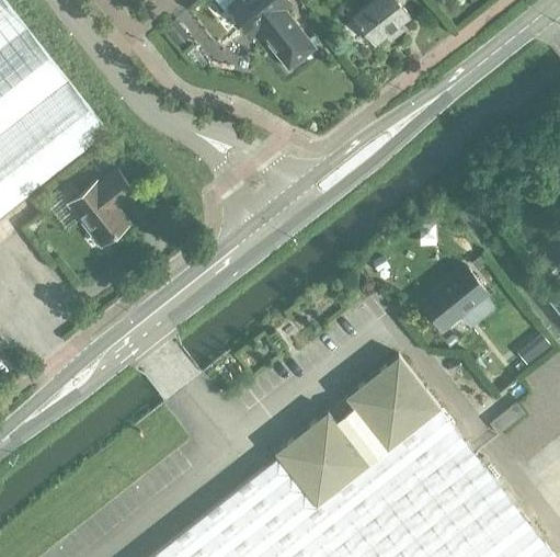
[(0,0),(0,220),(110,135),(2,0),(0,0)]
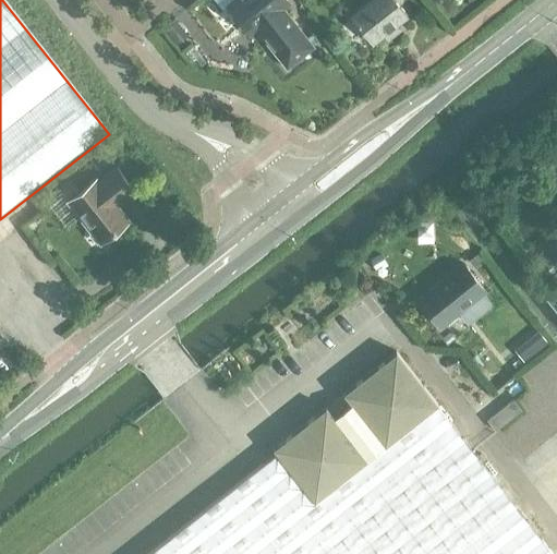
[(259,32),(264,37),(289,17),(285,13),(291,8),(285,0),(239,0),(228,10),(251,39),(259,32)]
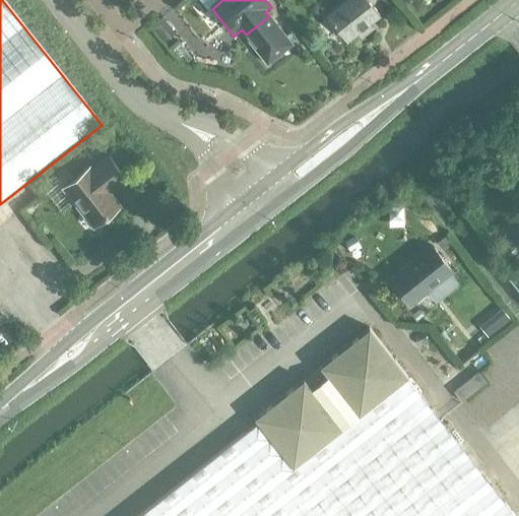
[(347,45),(381,18),(366,0),(354,0),(328,21),(347,45)]
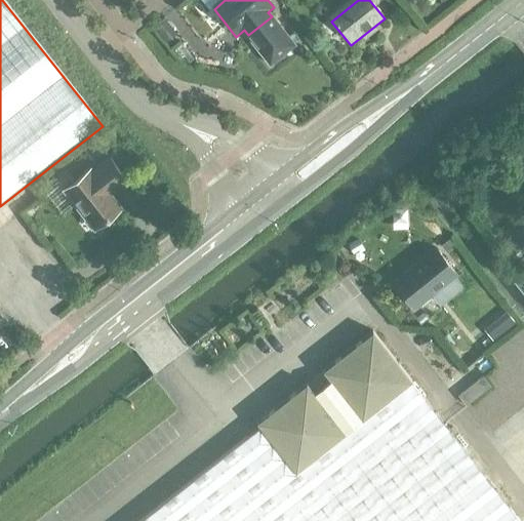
[(296,48),(272,16),(248,35),(246,37),(271,68),(296,48)]
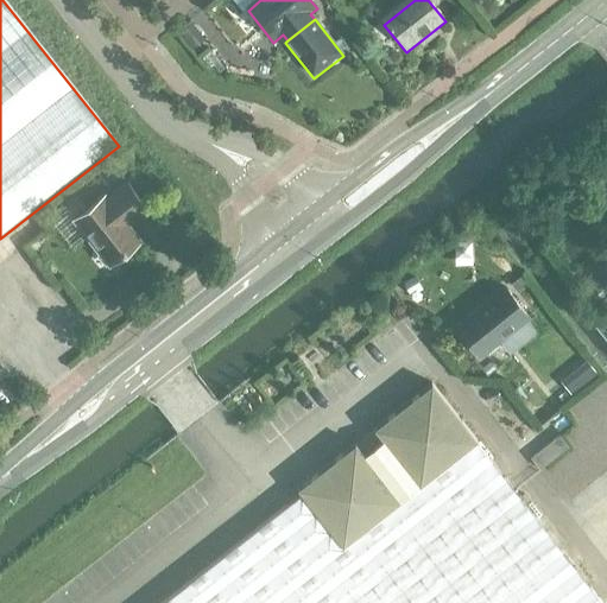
[(194,29),(182,38),(194,52),(206,44),(194,29)]
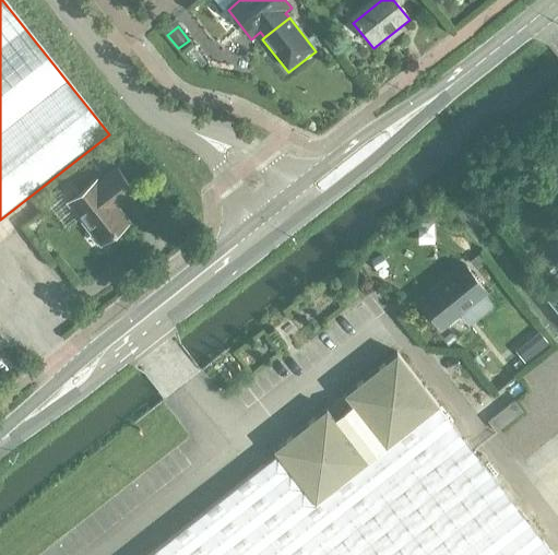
[(557,160),(556,162),(555,166),(548,172),(557,184),(557,160)]
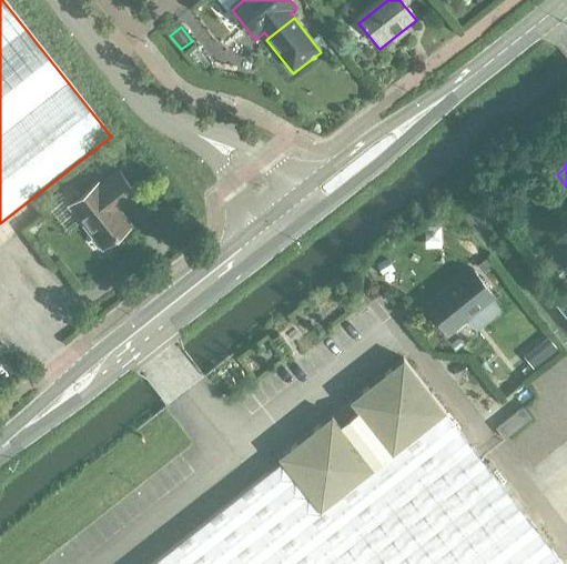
[(120,213),(141,197),(122,173),(101,189),(98,185),(69,208),(104,252),(133,230),(120,213)]
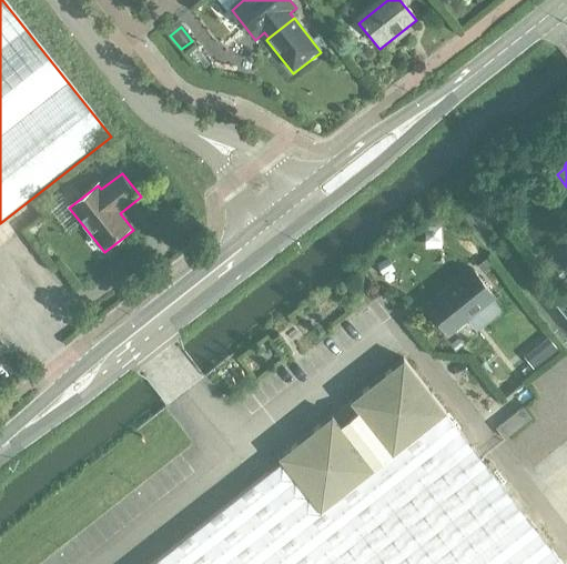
[(441,229),(425,229),(426,250),(442,250),(441,229)]
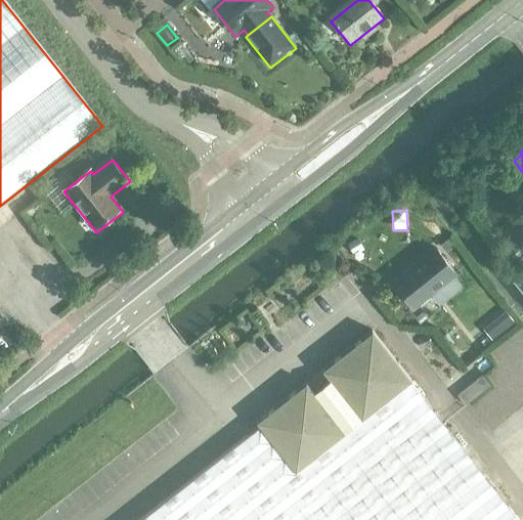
[(456,276),(436,251),(394,285),(415,310),(420,306),(424,307),(430,302),(431,298),(456,276)]
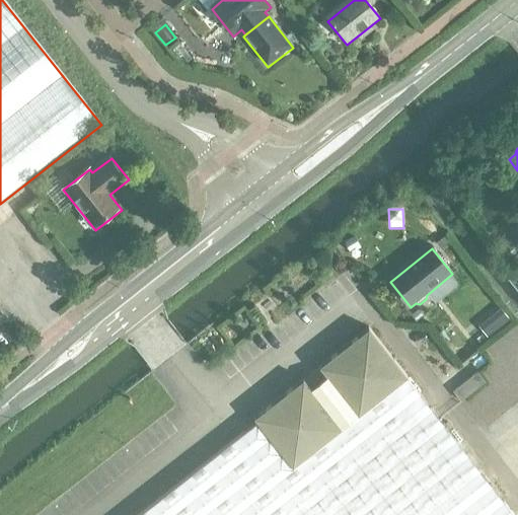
[(502,311),(479,328),(489,341),(512,323),(502,311)]
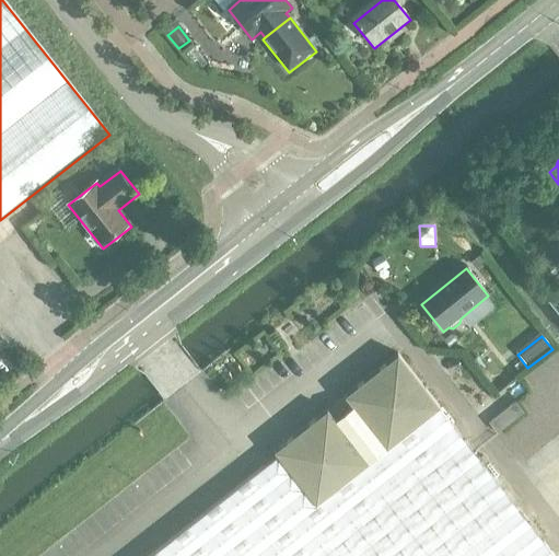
[(316,508),(440,410),(441,409),(398,357),(346,398),(353,408),(336,423),(328,412),(275,454),(278,459),(316,508)]
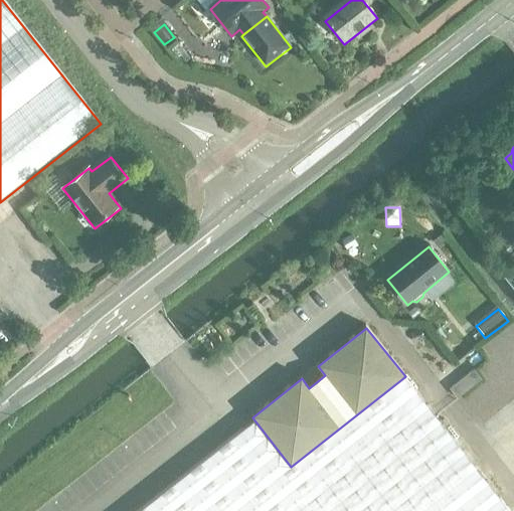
[(482,382),(475,373),(450,392),(458,402),(482,382)]
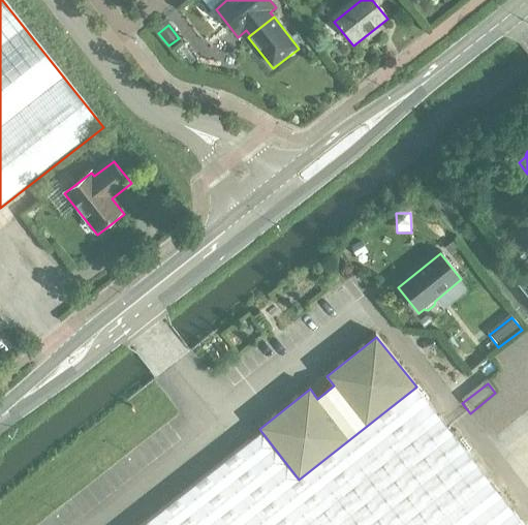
[(523,524),(513,513),(415,388),(299,480),(262,433),(145,524),(523,524)]
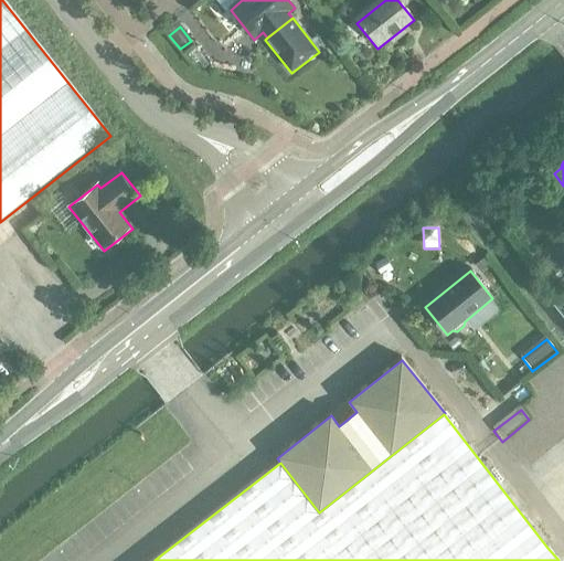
All buildings are outlined.
